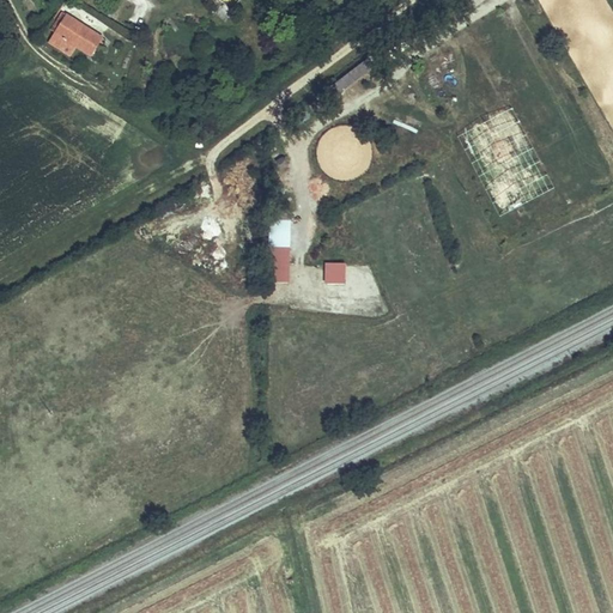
[(217,0),(230,11),(238,0),(217,0)]
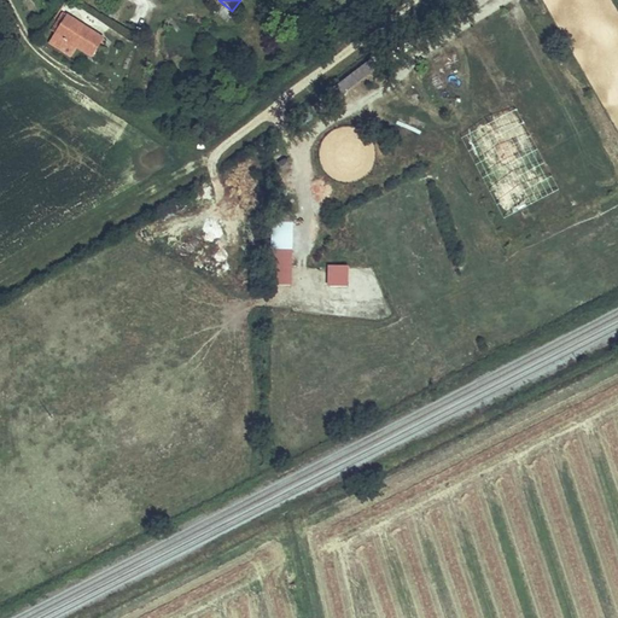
[(106,35),(66,11),(50,39),(74,53),(80,44),(94,53),(101,44),(106,35)]
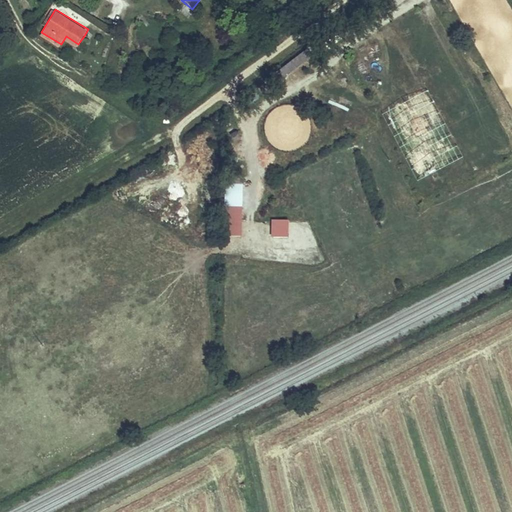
[(85,48),(90,40),(84,36),(78,44),(85,48)]
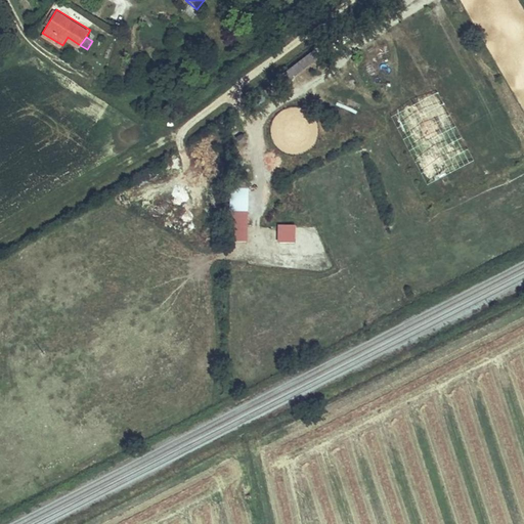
[(290,80),(316,57),(311,50),(285,74),(290,80)]
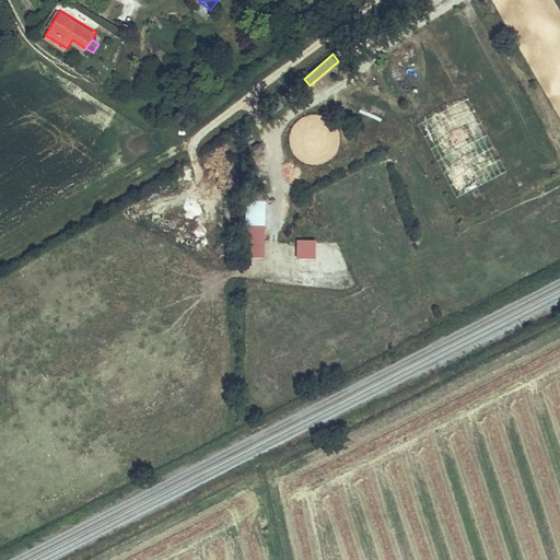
[(265,213),(266,181),(252,181),(251,213),(265,213)]
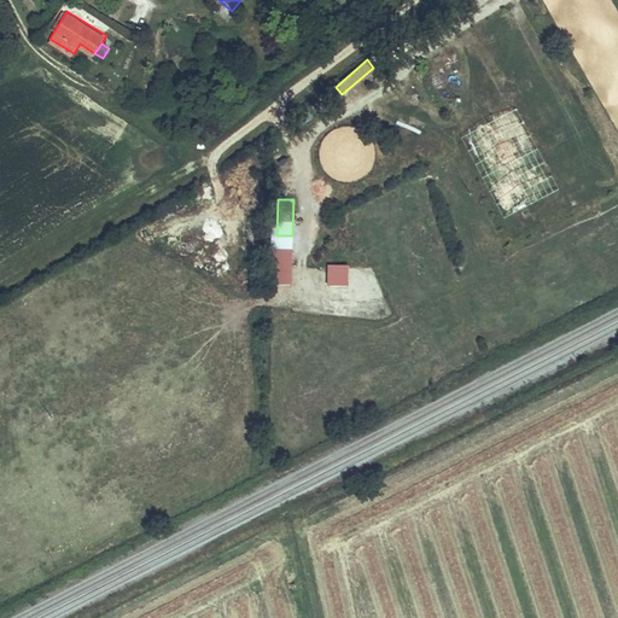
[(328,263),(327,286),(348,286),(349,264),(328,263)]
